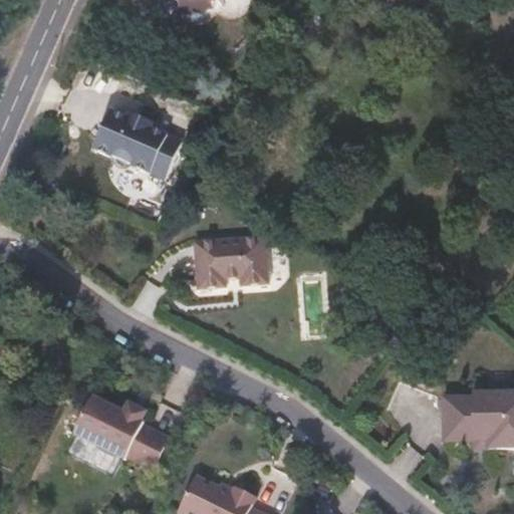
[(180,0),(182,9),(214,2),(213,0),(180,0)]
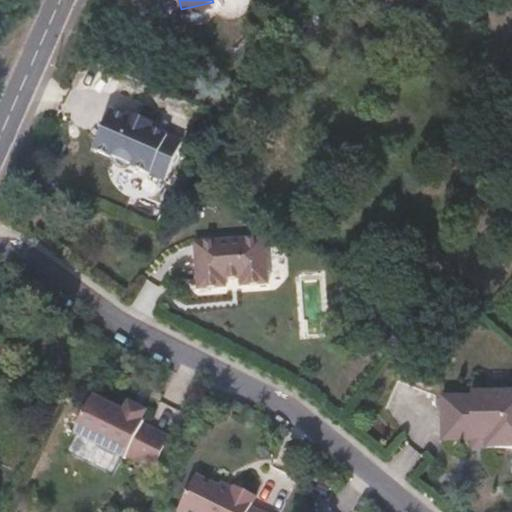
[(129,116),(108,107),(91,148),(162,178),(180,138),(151,126),(153,122),(131,112),(129,116)]
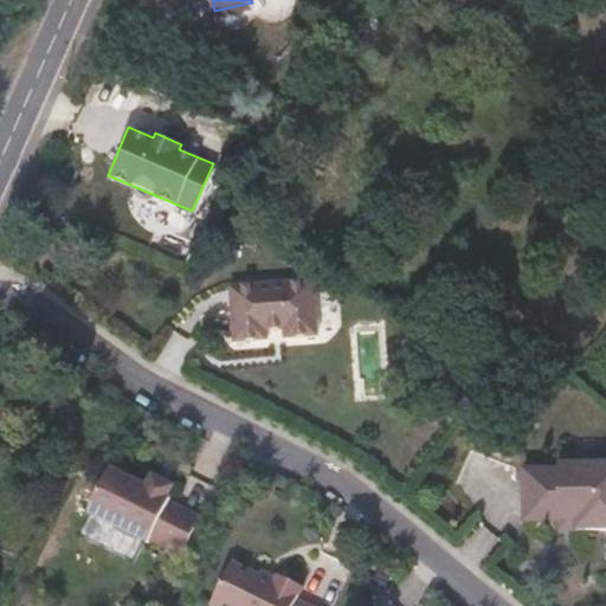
[(226,285),(231,341),(264,339),(263,330),(281,329),(282,337),(314,335),(309,278),(226,285)]
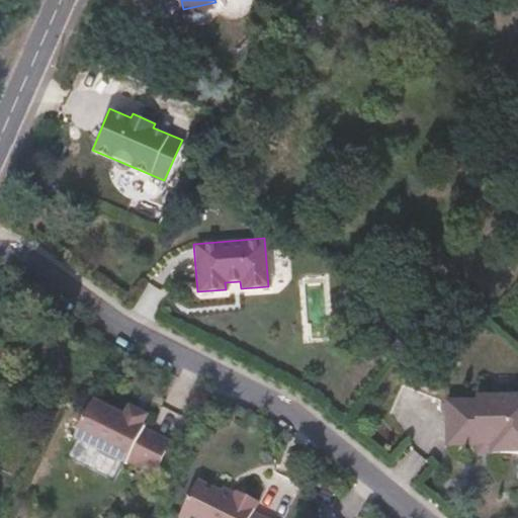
[(477,445),(491,445),(491,453),(517,452),(517,396),(513,397),(513,391),(491,391),(491,397),(476,398),(476,402),(446,402),(447,445),(477,445)]
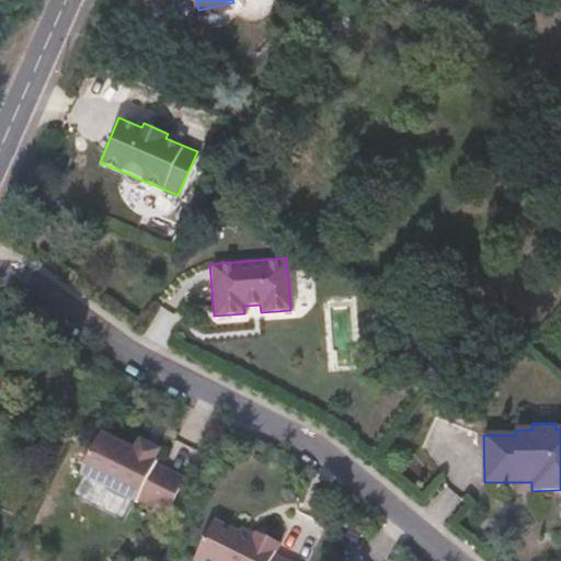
[(136,500),(165,515),(183,479),(153,465),(155,461),(152,460),(157,450),(138,441),(133,450),(99,434),(78,474),(134,503),(136,500)]
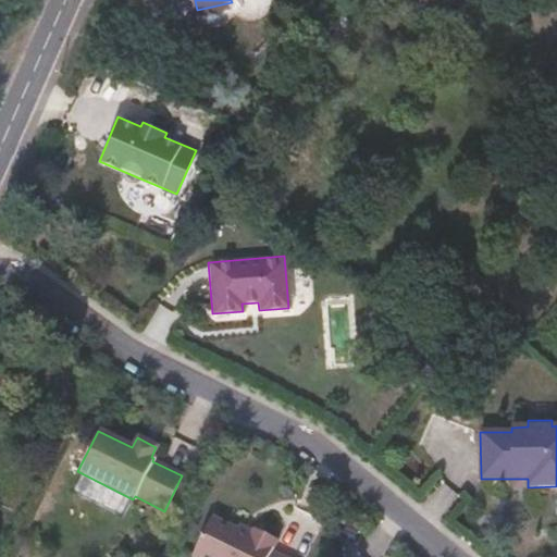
[(0,471),(10,450),(0,445),(0,471)]
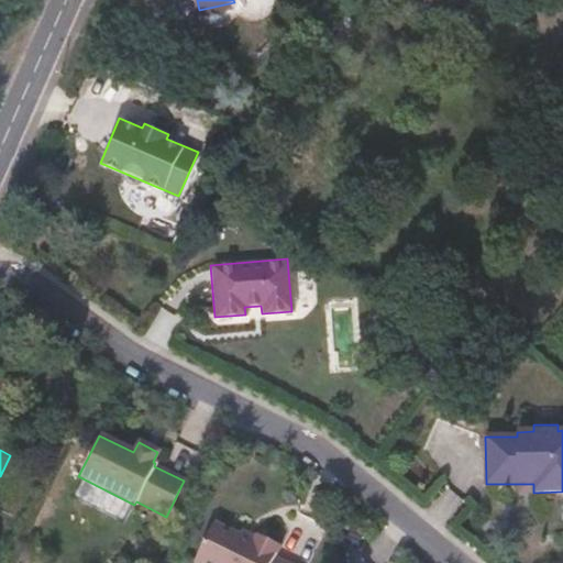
[(533,493),(533,484),(518,484),(518,493),(533,493)]
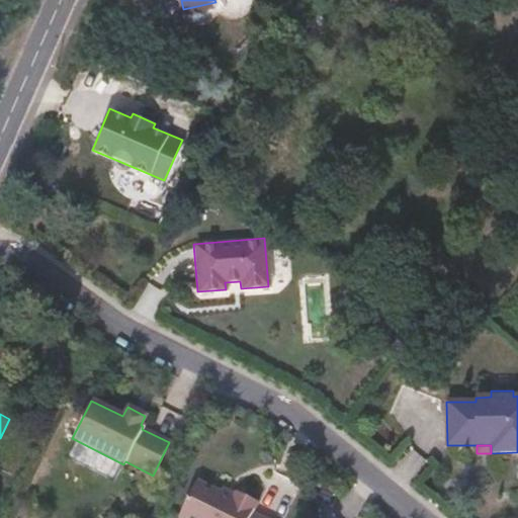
[(256,502),(236,492),(234,495),(233,498),(219,492),(196,481),(177,517),(262,517),(251,513),(256,502)]
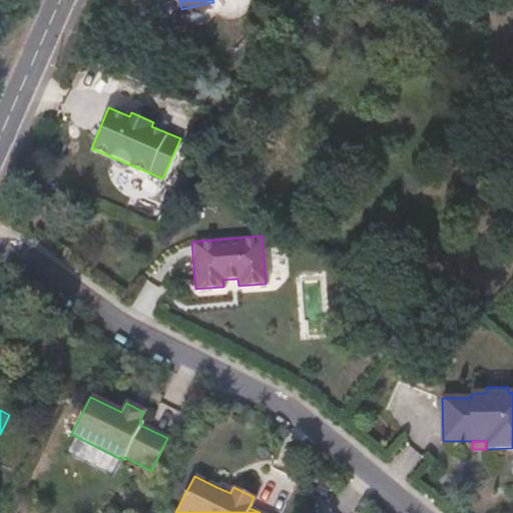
[(231,490),(218,484),(216,487),(230,493),(231,490)]
